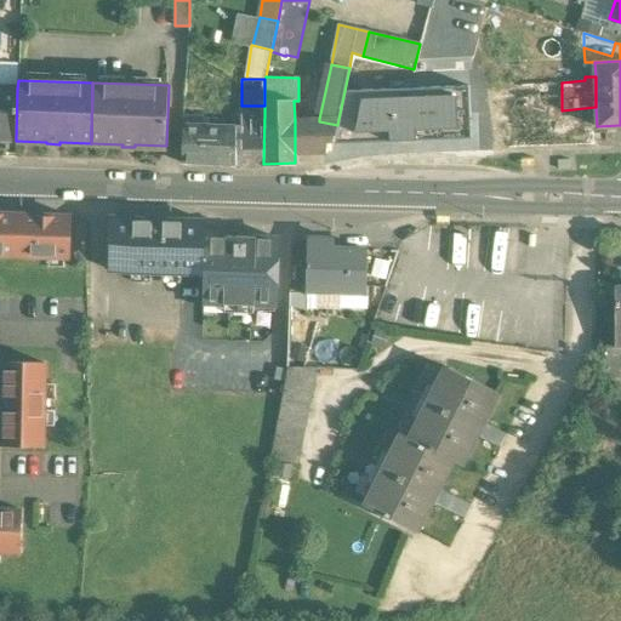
[(469,138),(467,86),(371,90),(345,91),(337,125),(335,140),(335,143),(362,142),(469,138)]
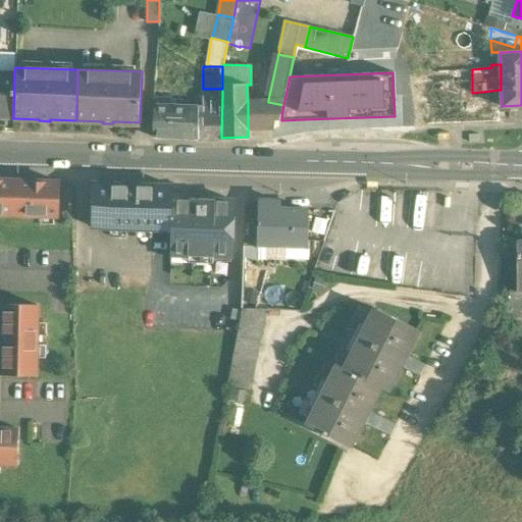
[(14,74),(0,73),(0,116),(13,117),(14,74)]
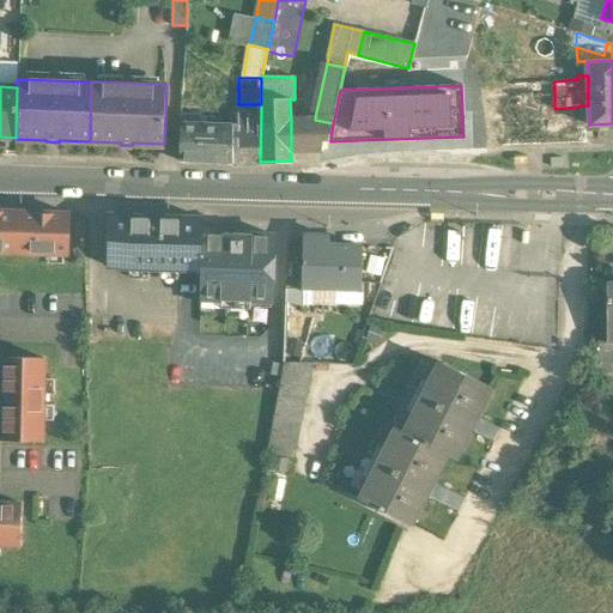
[(200,123),(181,122),(180,159),(232,162),(260,162),(261,111),(238,111),(238,126),(200,123)]
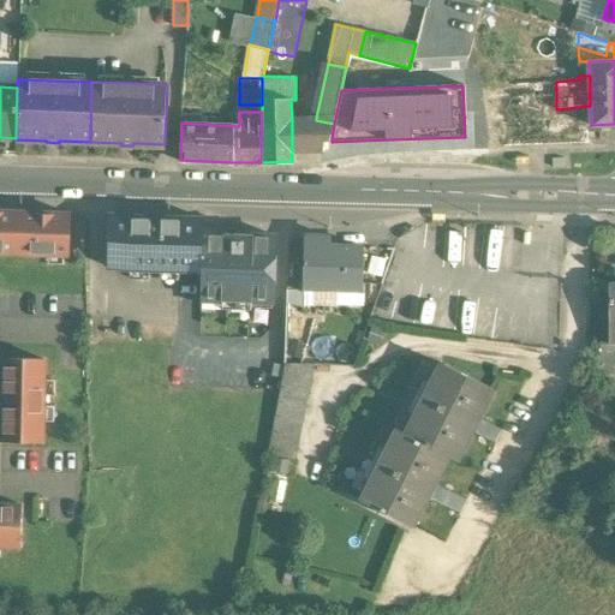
[(316,118),(292,119),(292,150),(322,150),(323,138),(332,138),(334,124),(316,120),(316,118)]
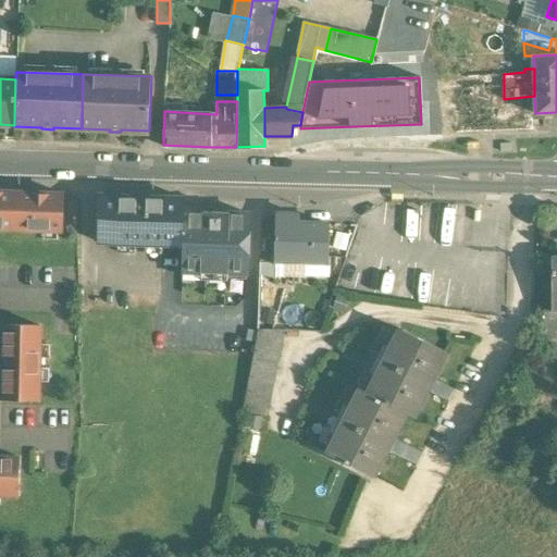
[(16,194),(0,193),(0,229),(15,230),(16,194)]
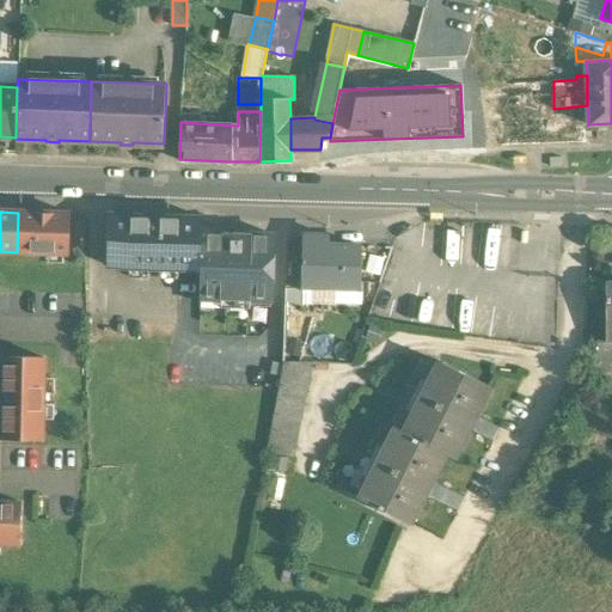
[(69,214),(18,213),(17,252),(68,254),(69,214)]
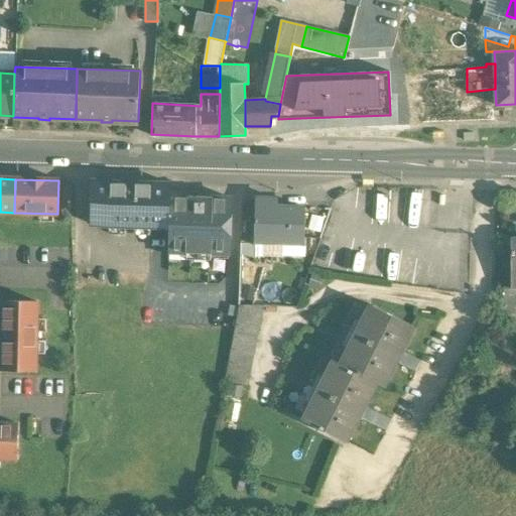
[(170,183),(92,181),(91,224),(169,226),(170,197),(170,183)]
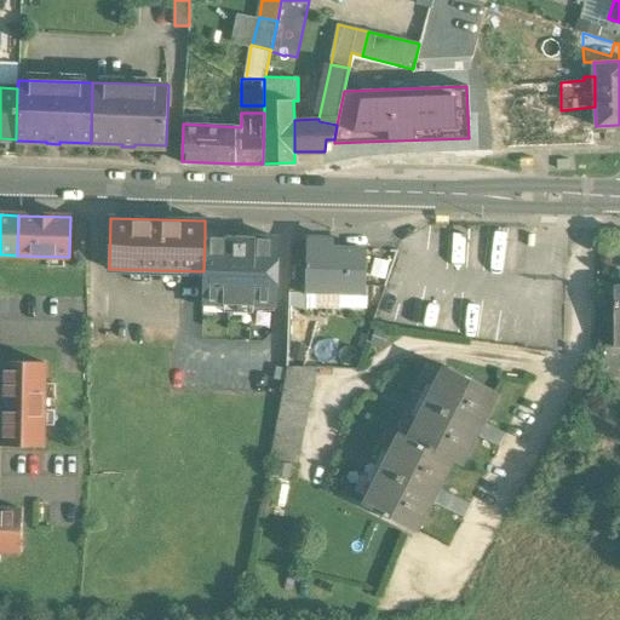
[(276,236),(205,236),(204,300),(224,300),(224,303),(254,303),(254,302),(276,302),(276,236)]
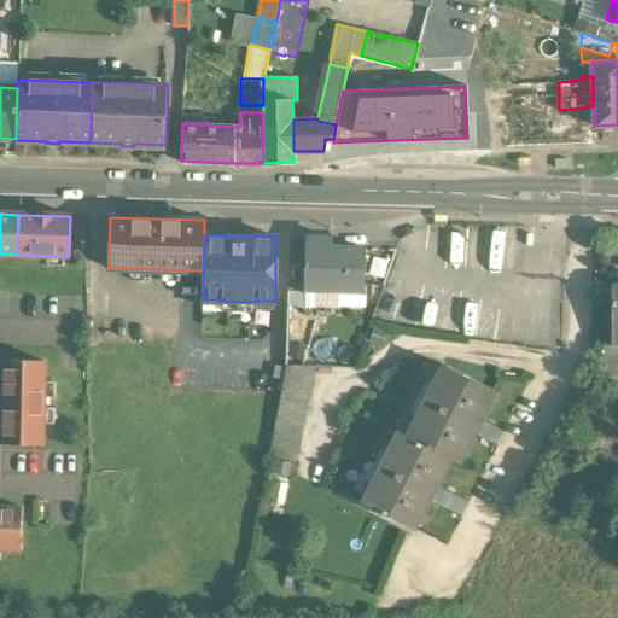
[(365,248),(331,246),(331,237),(307,237),(307,245),(305,277),(305,285),(312,285),(365,286),(365,248)]
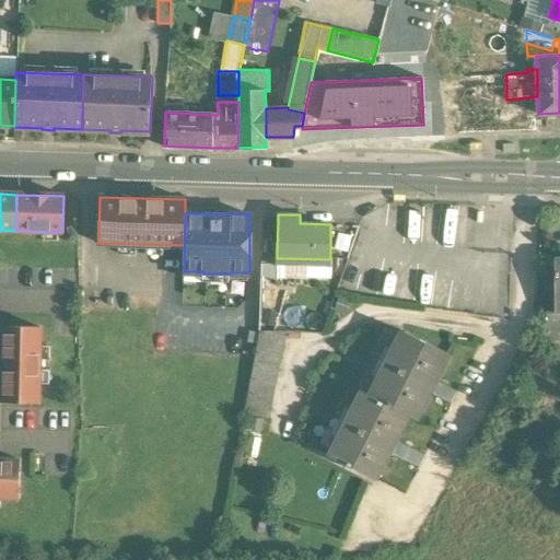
[(277,251),(278,222),(264,222),(263,251),(277,251)]
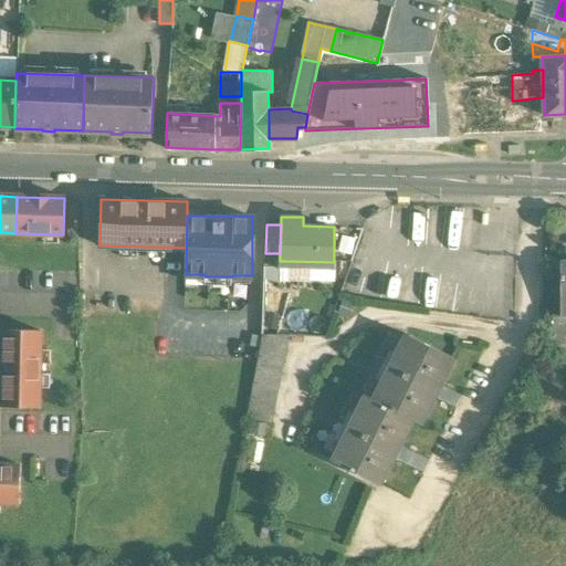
[(280,253),(265,253),(262,334),(282,334),(285,261),(280,261),(280,253)]
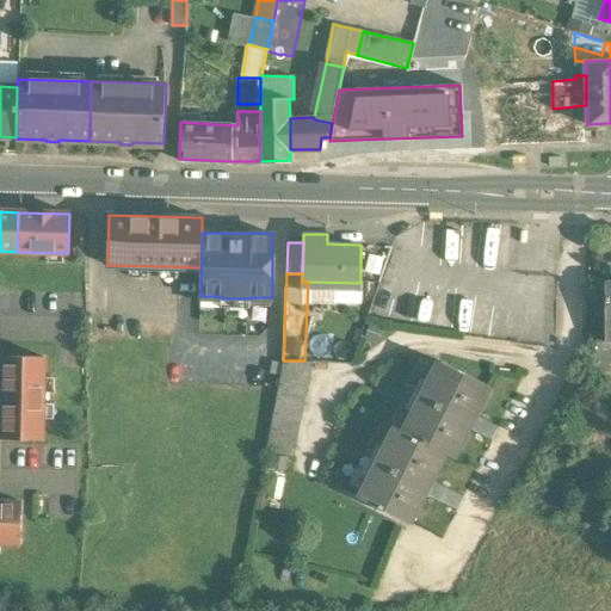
[(386,321),(366,319),(360,337),(377,343),(386,321)]
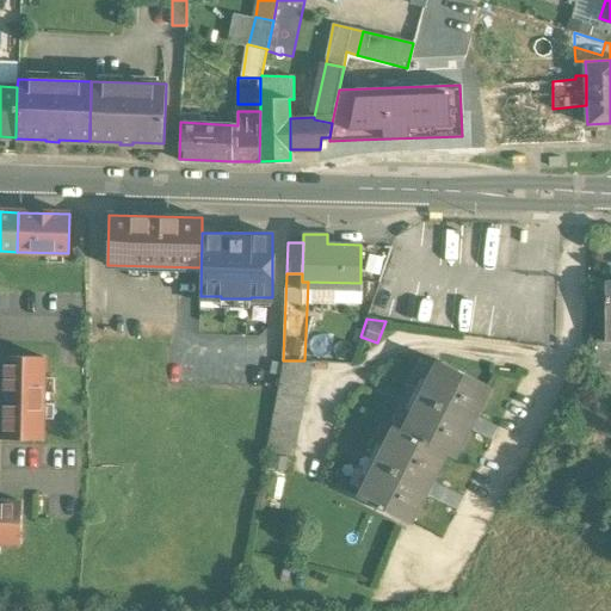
[(44,358),(2,357),(1,438),(43,439),(44,358)]
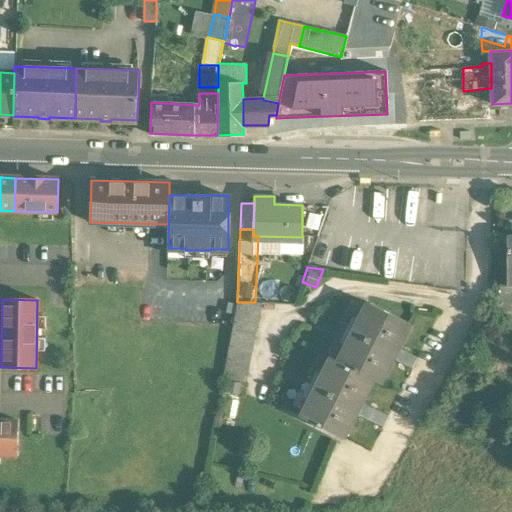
[(255,302),(237,302),(223,377),(246,381),(260,302),(255,302)]
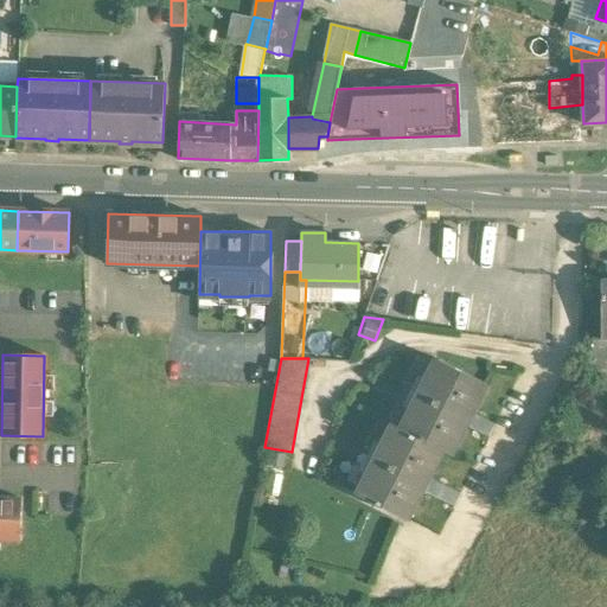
[(486,383),(435,358),(401,427),(442,448),(451,452),(486,383)]
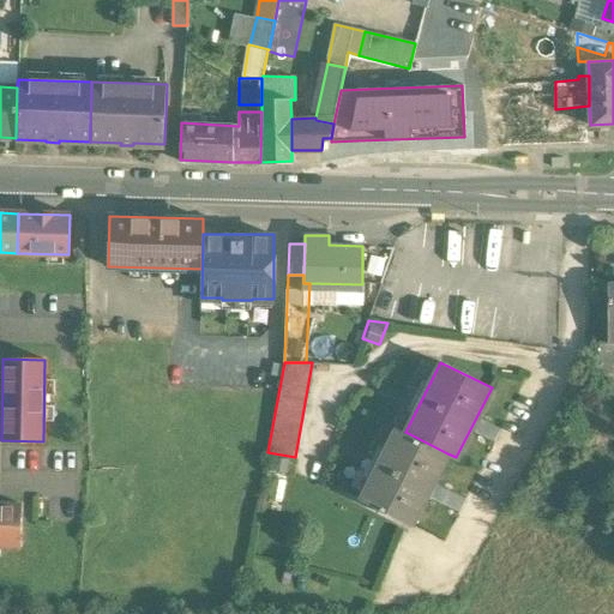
[(405,432),(397,428),(361,498),(401,518),(411,523),(447,453),(405,432)]
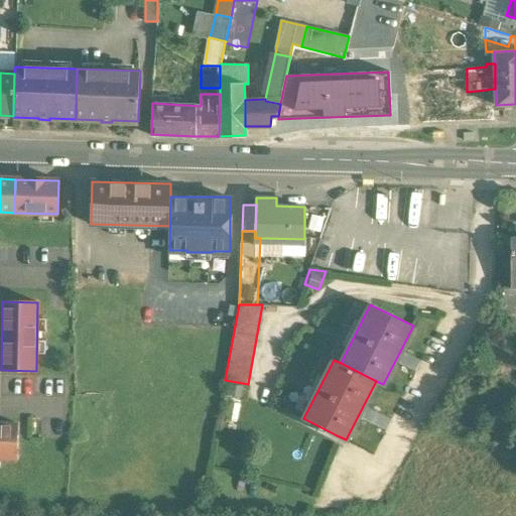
[(17,424),(0,423),(0,459),(16,460),(17,424)]
